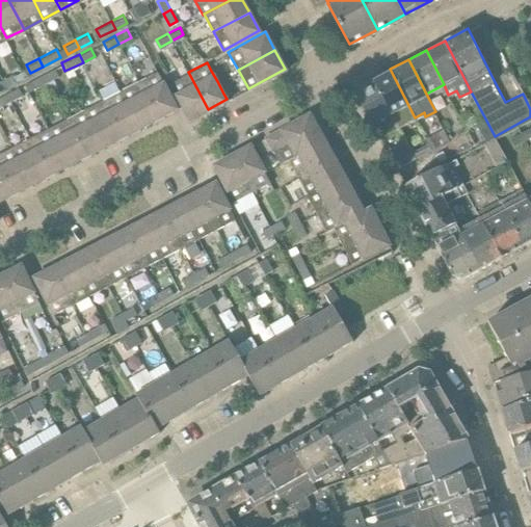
[(47,80),(58,74),(55,67),(43,73),(47,80)]
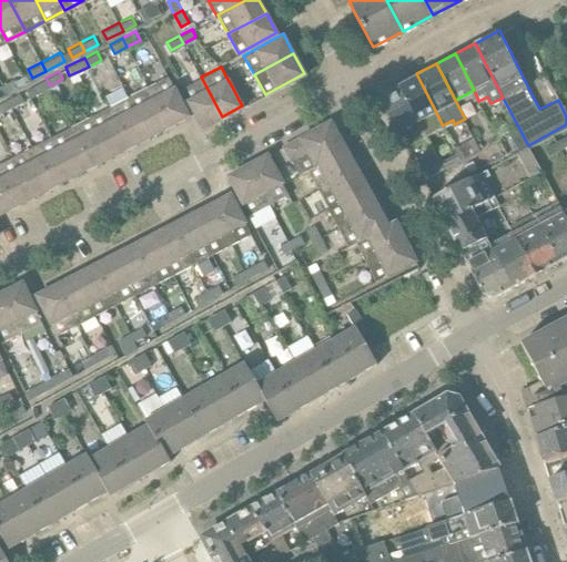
[(225,75),(232,87),(240,82),(234,71),(225,75)]
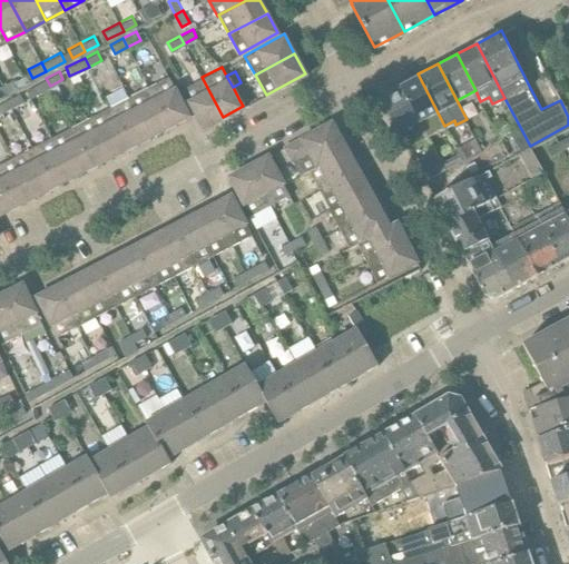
[(427,135),(444,126),(418,73),(401,82),(427,135)]
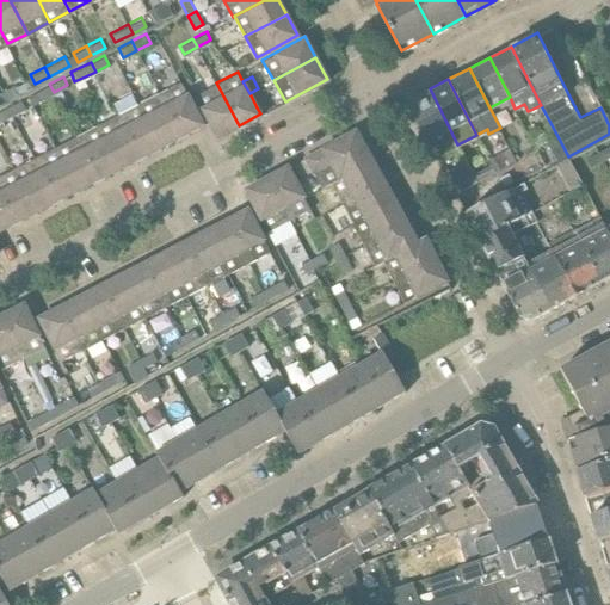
[(182,134),(203,123),(180,80),(159,91),(182,134)]
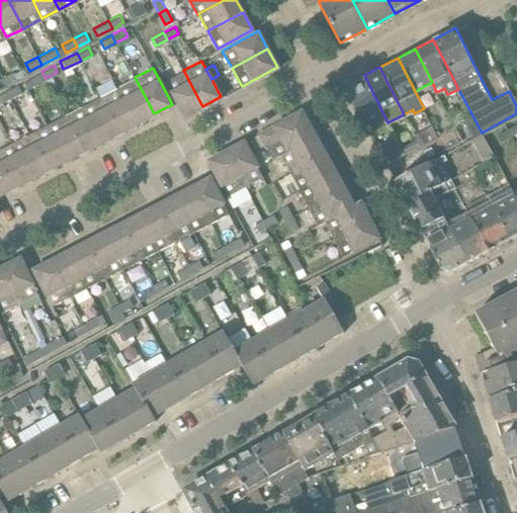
[(6,83),(18,77),(14,69),(2,75),(6,83)]
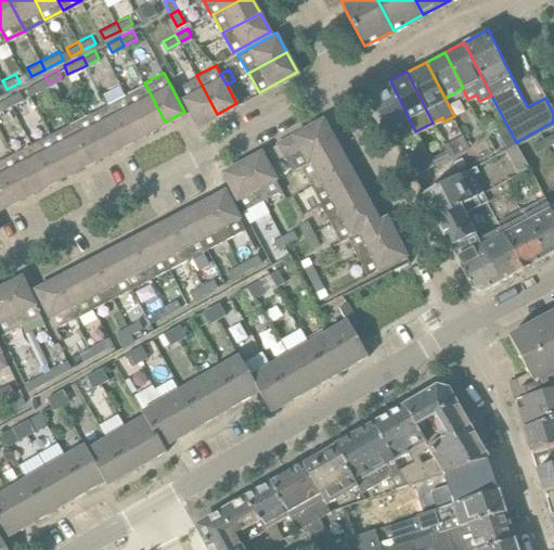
[(197,124),(217,114),(196,75),(178,86),(197,124)]
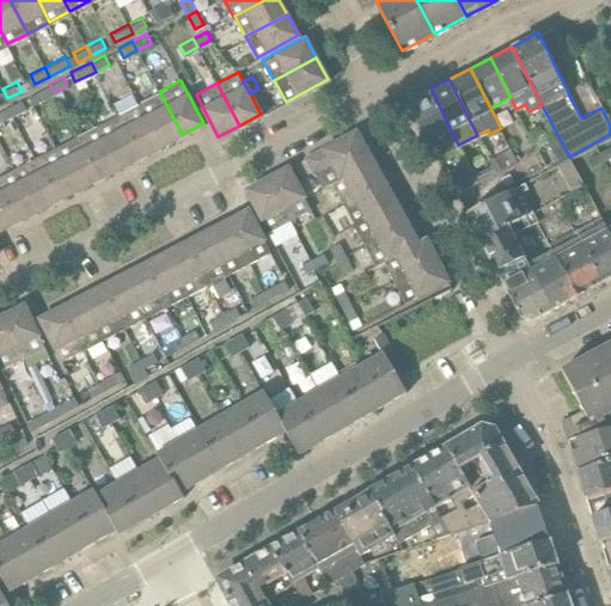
[(40,99),(54,92),(49,84),(35,91),(40,99)]
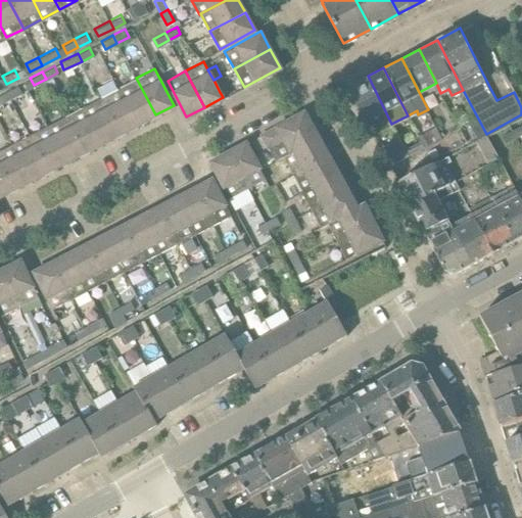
[(221,76),(214,80),(220,92),(228,88),(221,76)]
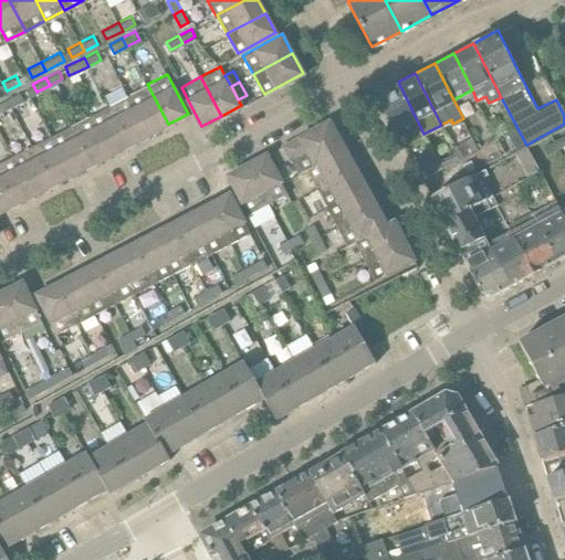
[(405,126),(411,139),(424,134),(398,82),(383,91),(379,99),(396,129),(405,126)]
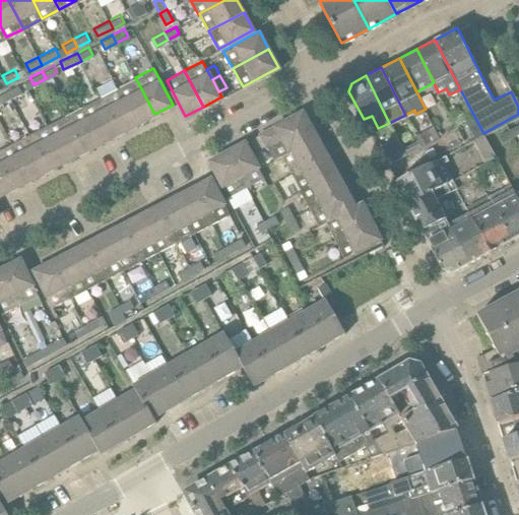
[(137,123),(154,114),(135,77),(118,86),(137,123)]
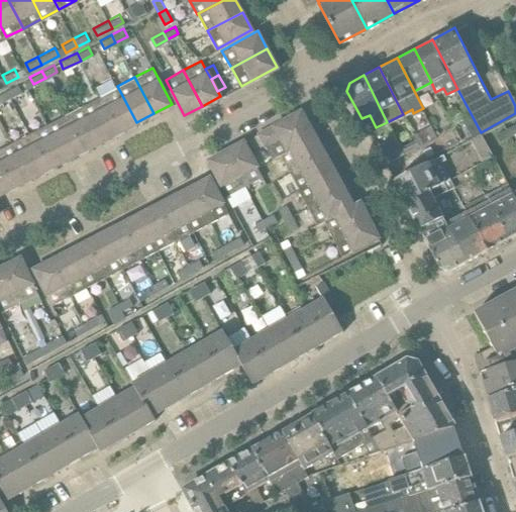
[(4,90),(8,97),(21,91),(17,83),(4,90)]
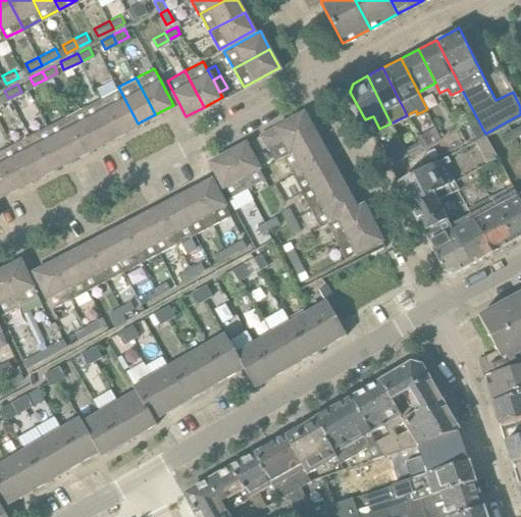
[(119,133),(138,123),(118,87),(100,96),(119,133)]
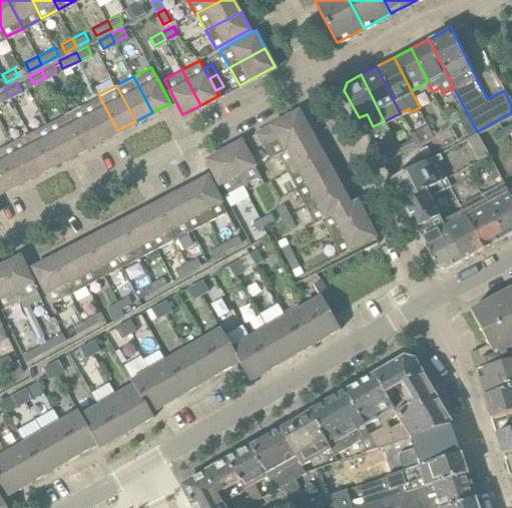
[(0,100),(8,96),(4,89),(0,91),(0,100)]
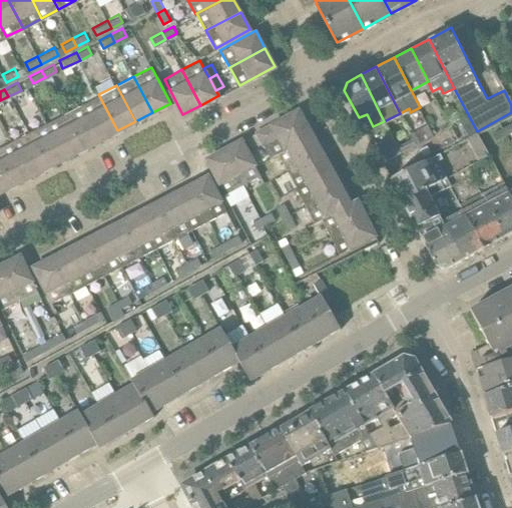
[(100,139),(117,130),(98,94),(82,103),(100,139)]
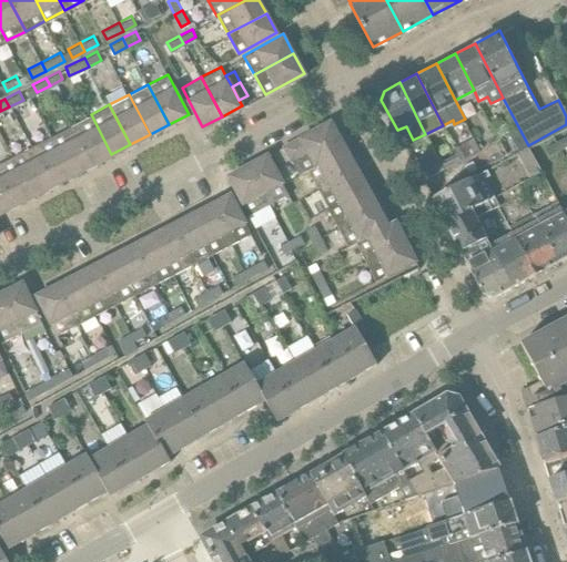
[(91,164),(111,154),(91,114),(70,124),(91,164)]
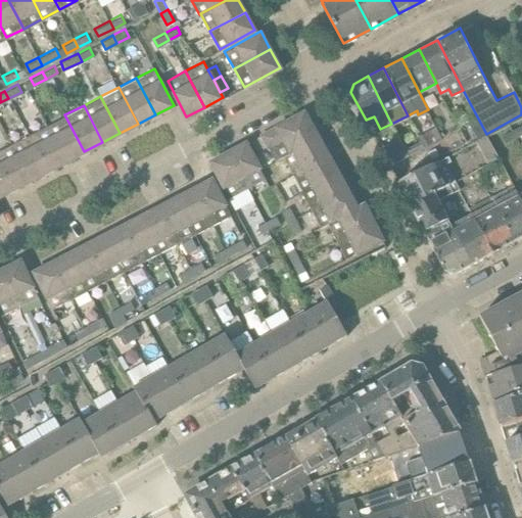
[(275,159),(283,155),(319,136),(304,109),(262,133),(267,142),(265,143),(268,148),(269,147),(275,159)]
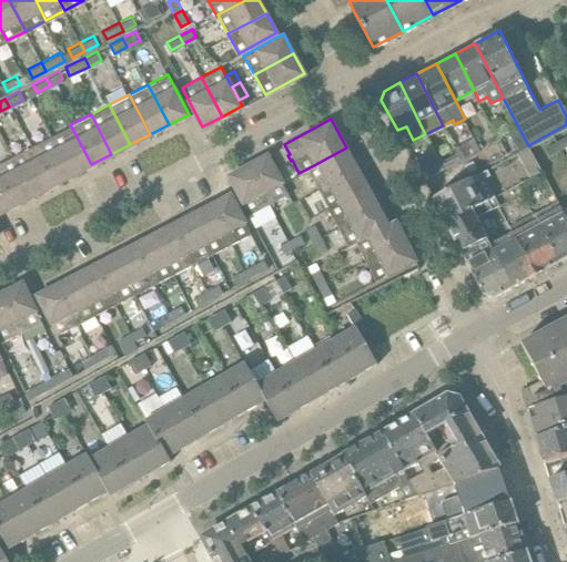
[(72,174),(91,164),(70,124),(51,134),(72,174)]
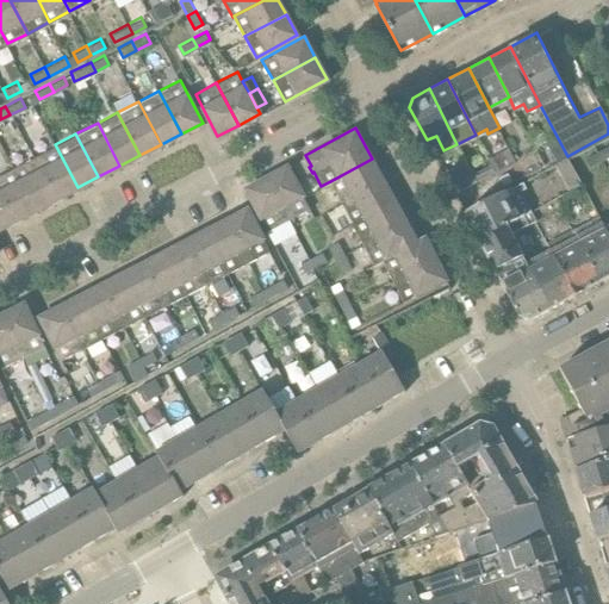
[(547,142),(558,162),(567,156),(557,136),(547,142)]
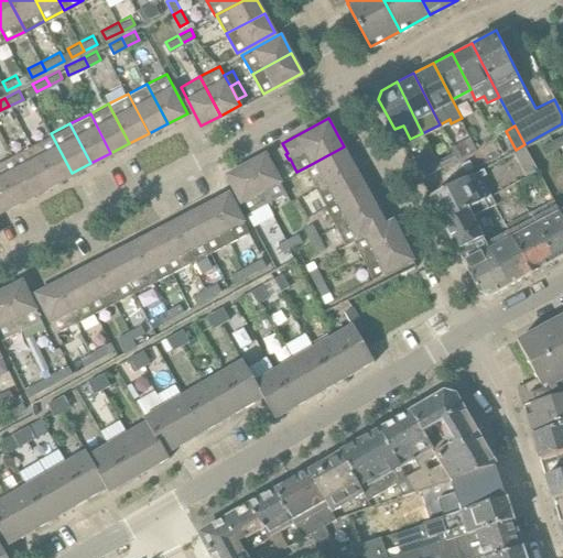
[(556,145),(562,142),(562,132),(553,138),(556,145)]
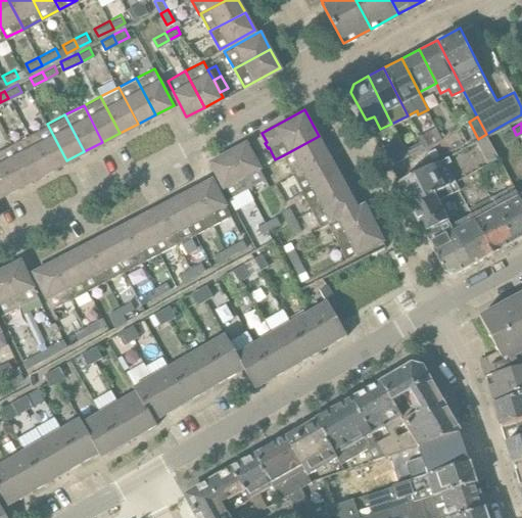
[(48,170),(66,160),(47,124),(30,133),(48,170)]
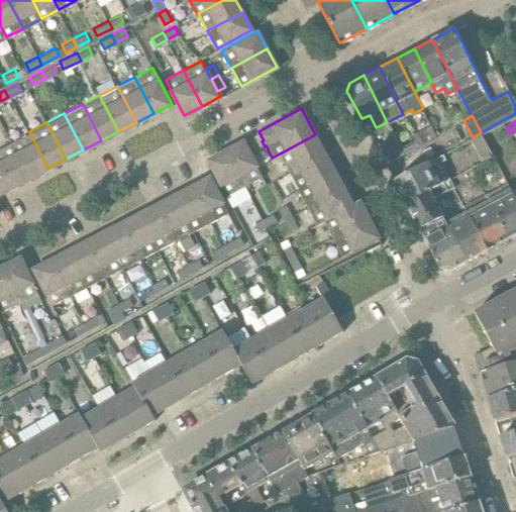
[(500,139),(510,133),(507,126),(496,132),(500,139)]
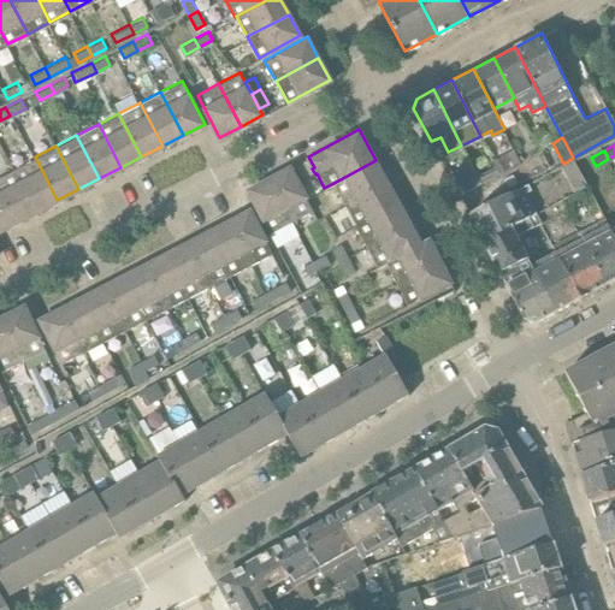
[(36,211),(57,200),(35,157),(12,169),(36,211)]
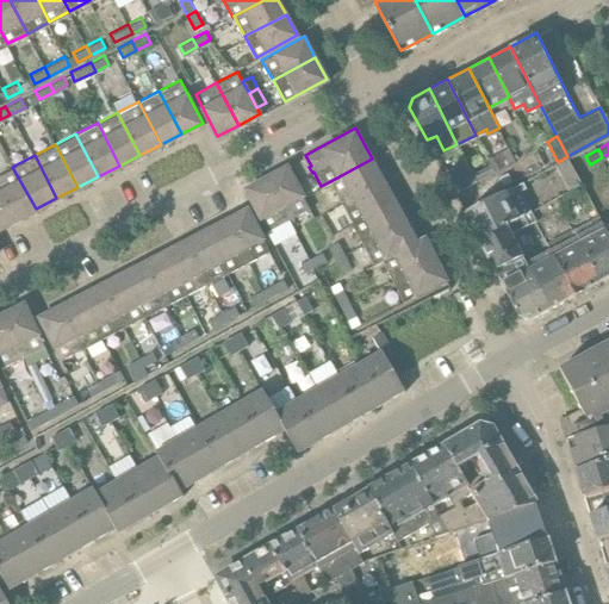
[(555,163),(569,188),(582,182),(567,156),(558,162),(555,163)]
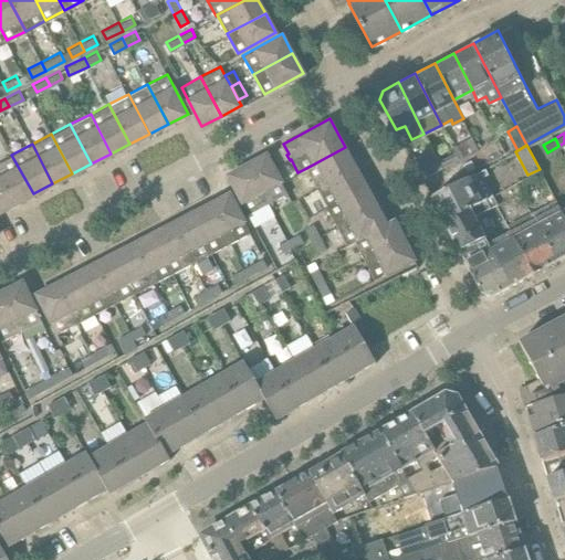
[(306,168),(316,186),(355,165),(345,147),(306,168)]
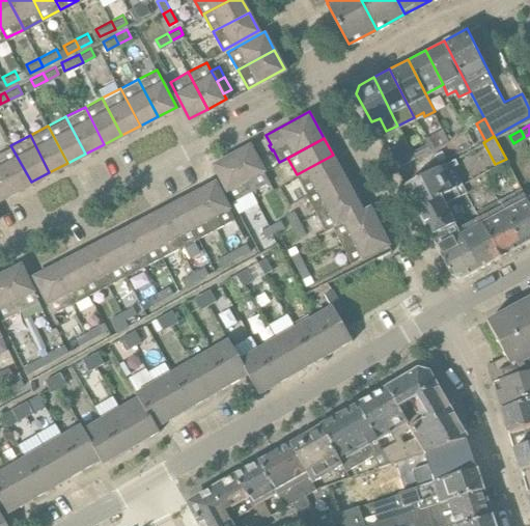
[(405,138),(385,148),(395,166),(414,157),(410,148),(405,138)]
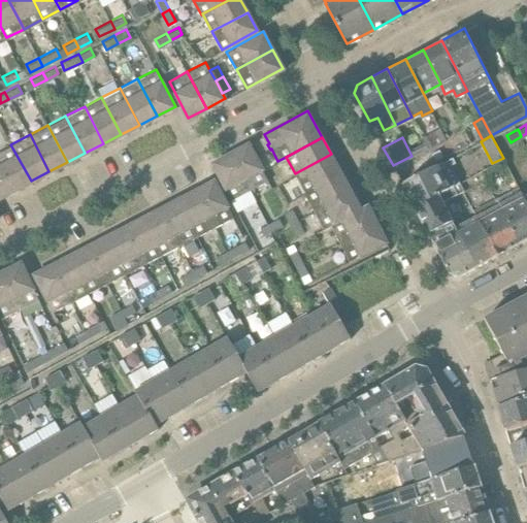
[(412,156),(427,148),(423,139),(407,148),(412,156)]
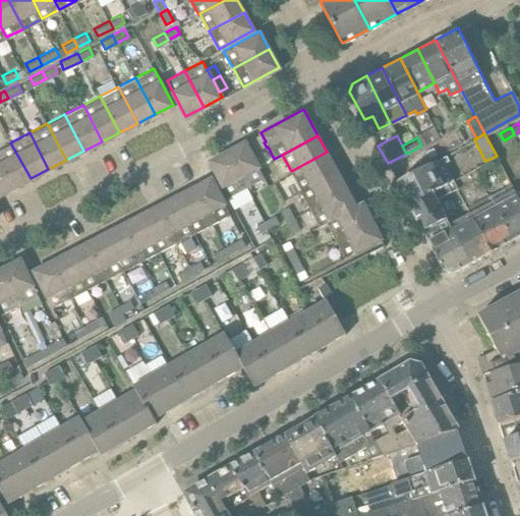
[(258,167),(260,167),(245,140),(227,150),(245,186),(264,176),(258,167)]
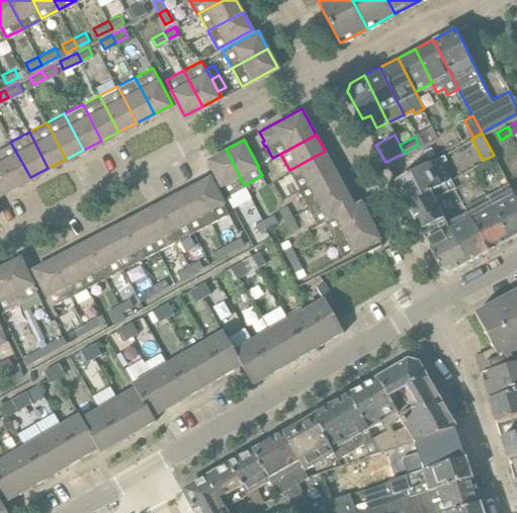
[(0,160),(13,186),(30,177),(10,142),(0,147),(0,160)]
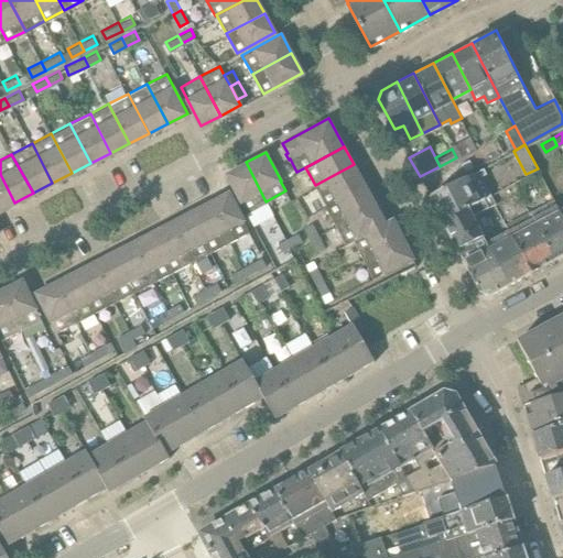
[(247,211),(266,201),(246,162),(226,173),(241,201),(247,211)]
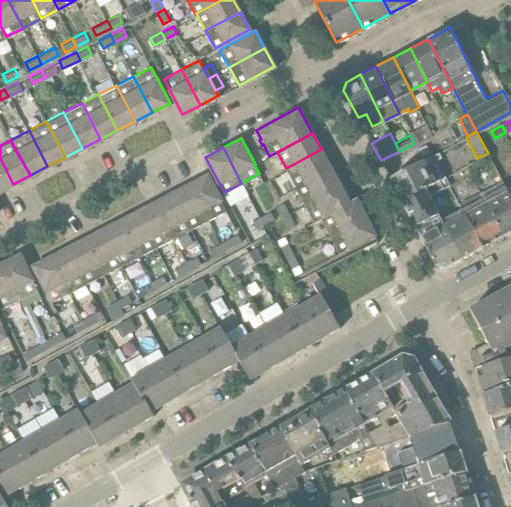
[(286,168),(295,185),(330,166),(321,149),(286,168)]
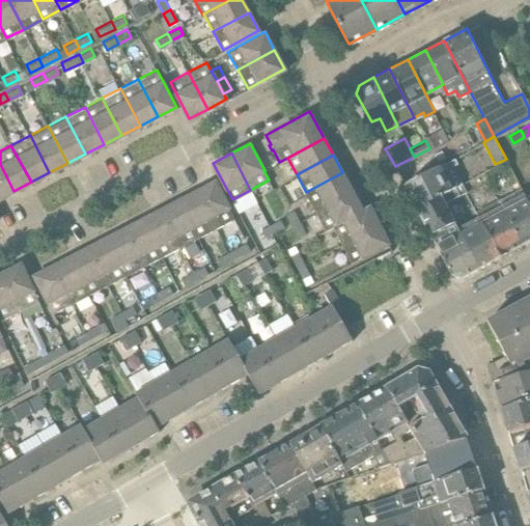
[(416,205),(462,182),(452,164),(457,162),(454,157),(452,158),(403,182),(416,205)]
